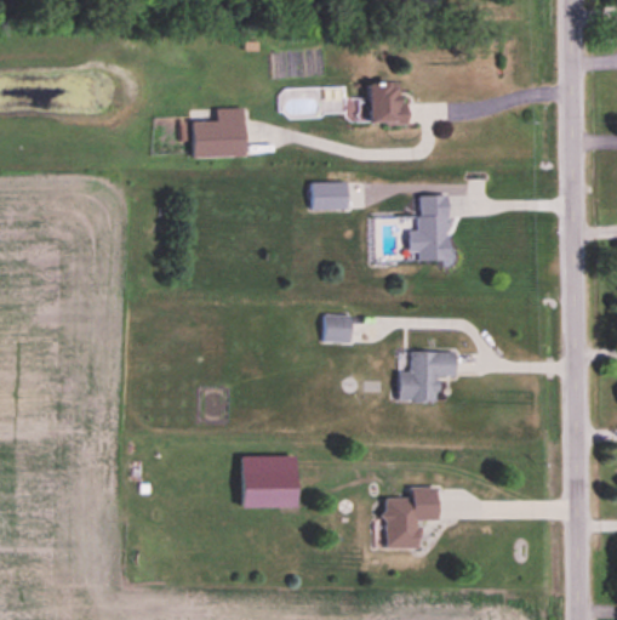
[(370,83),(370,124),(409,124),(409,113),(400,113),(400,83),(370,83)]
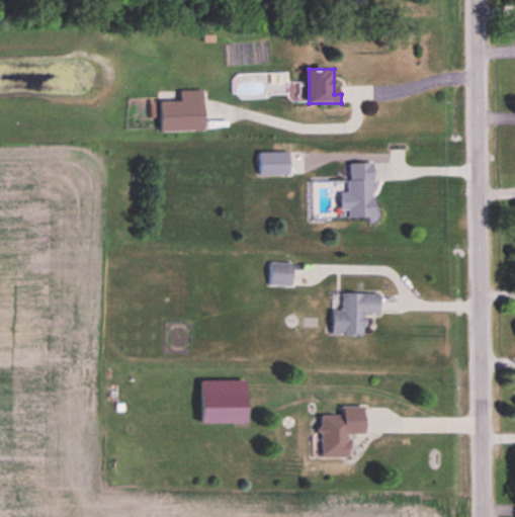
[(205,132),(204,90),(181,91),(181,101),(162,102),(162,133),(205,132)]
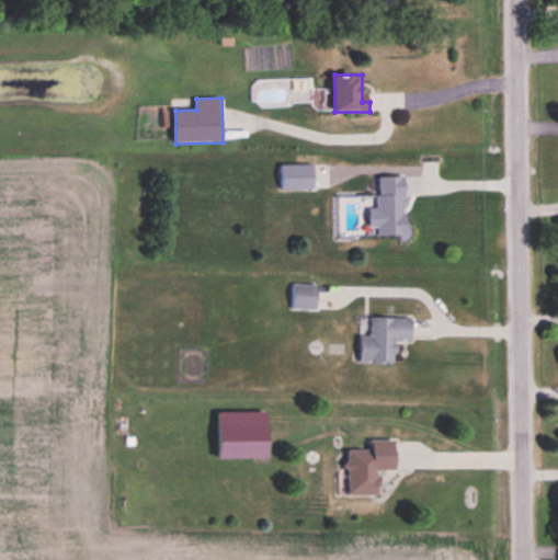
[(282,187),(320,187),(320,167),(282,167),(282,187)]
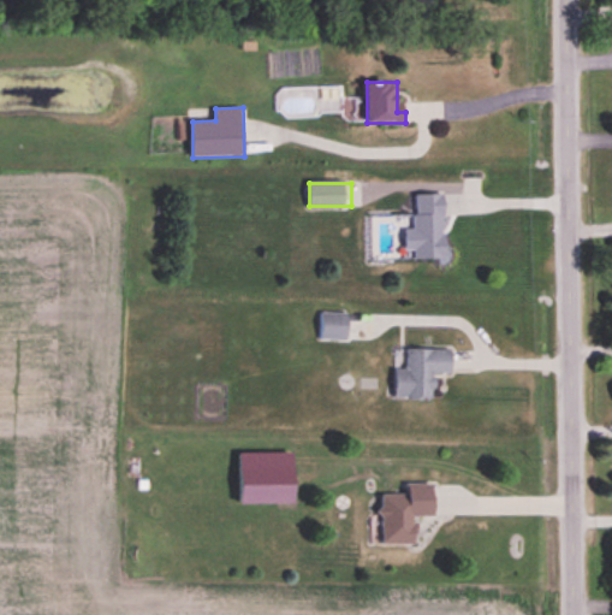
[(416,260),(447,259),(447,194),(416,194),(416,260)]
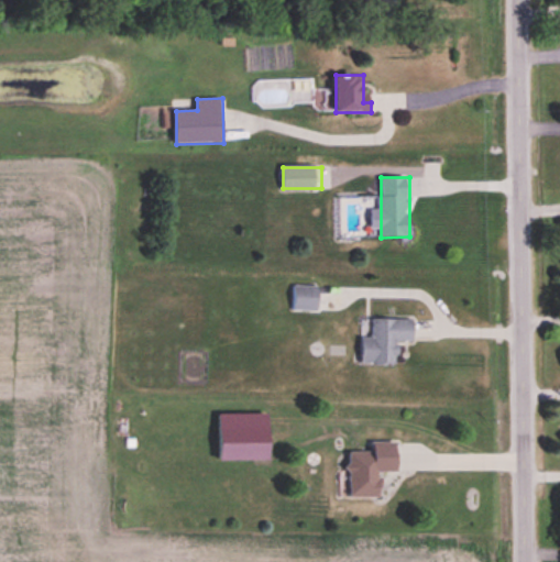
[(319,287),(295,287),(295,310),(319,310),(319,287)]
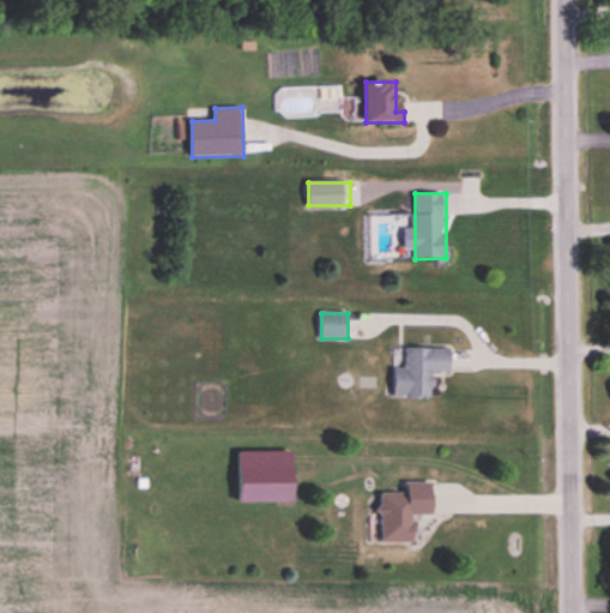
[(396,367),(396,397),(434,398),(434,373),(451,373),(451,348),(406,348),(405,367),(396,367)]
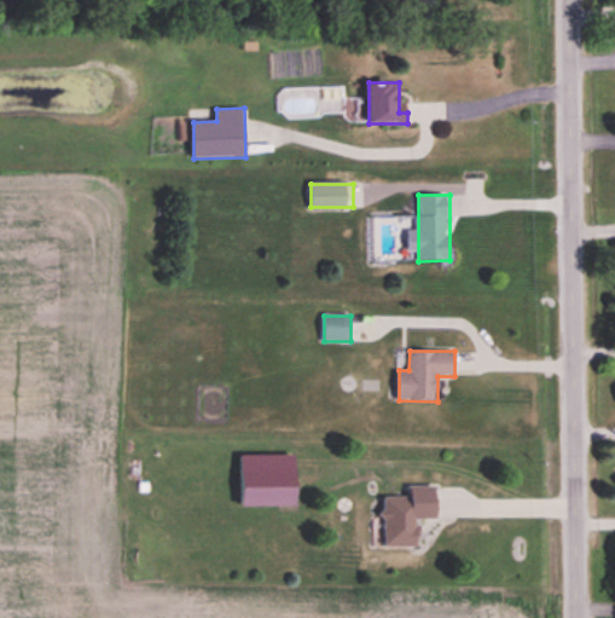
[(384,497),(384,548),(418,548),(418,519),(436,519),(436,486),(410,486),(410,497),(384,497)]
